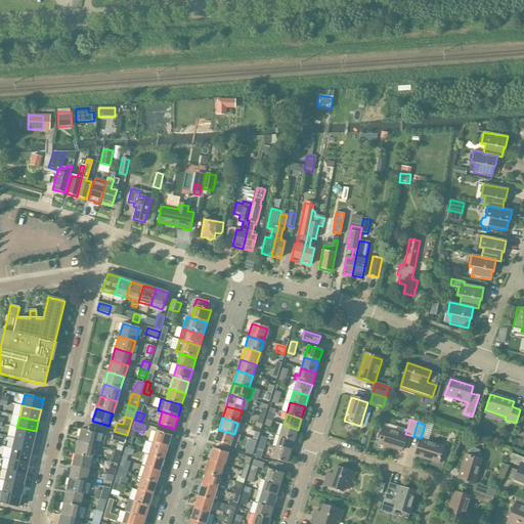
[(298,430),(284,425),(279,436),(294,441),(298,430)]
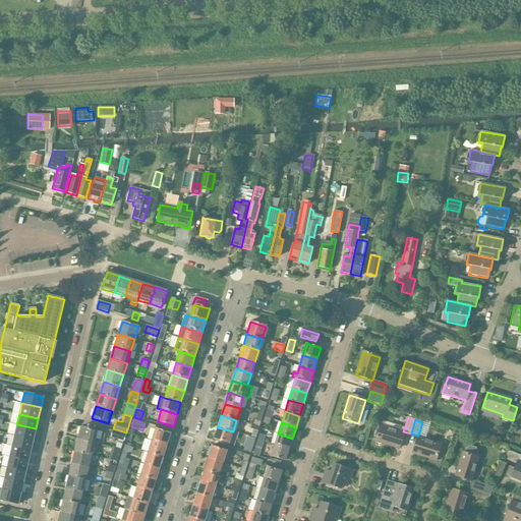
[(36,428),(16,424),(10,423),(7,433),(14,436),(33,440),(36,428)]
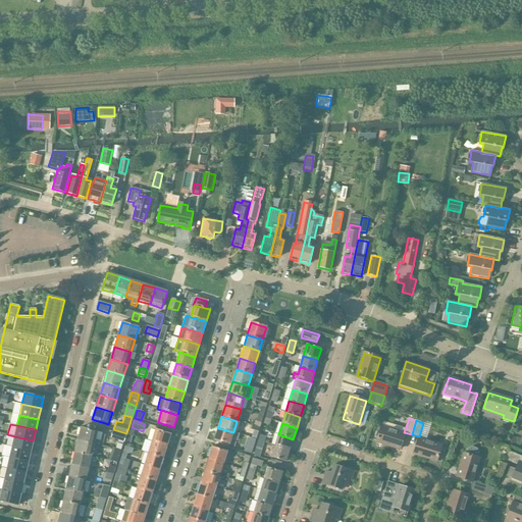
[(381,427),(376,442),(399,450),(404,434),(381,427)]
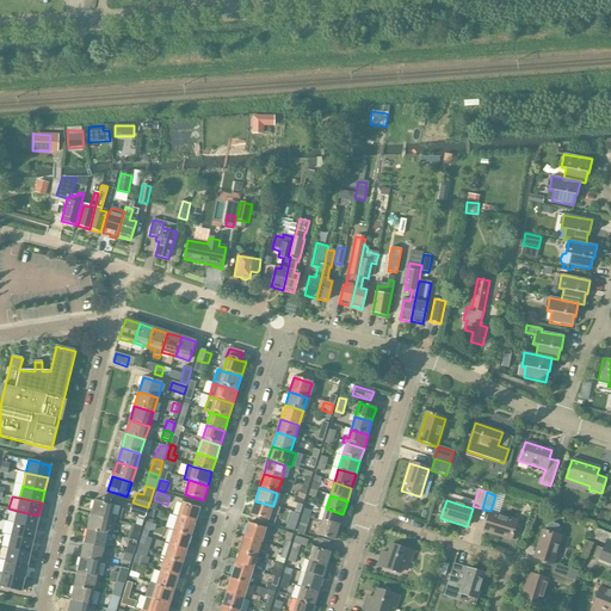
[(92,516),(111,520),(115,506),(96,501),(92,516)]
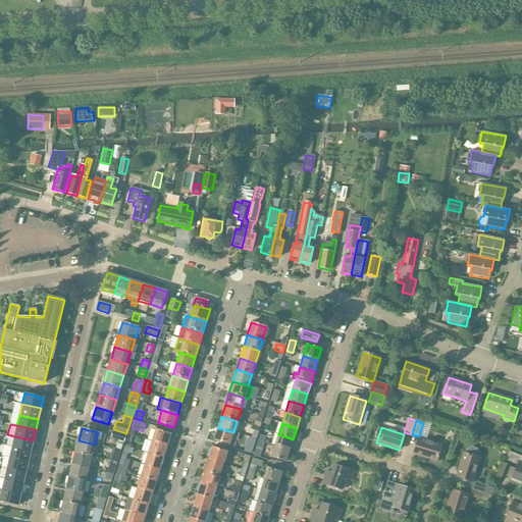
[(233,432),(218,428),(214,439),(229,445),(233,432)]
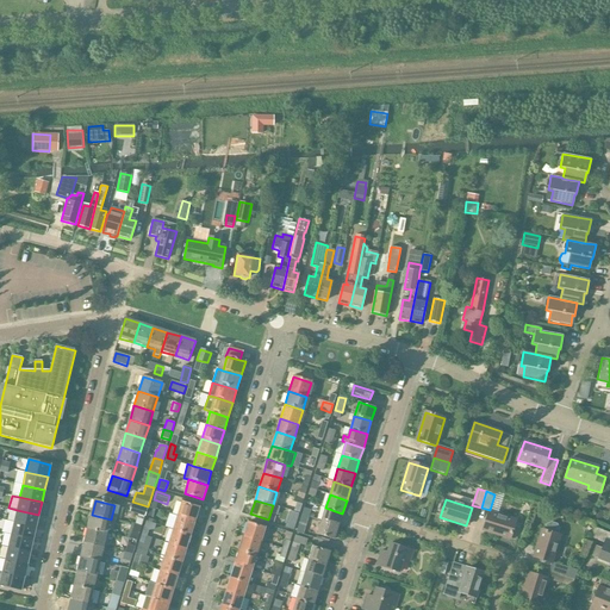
[(181,503),(178,516),(195,522),(199,508),(181,503)]
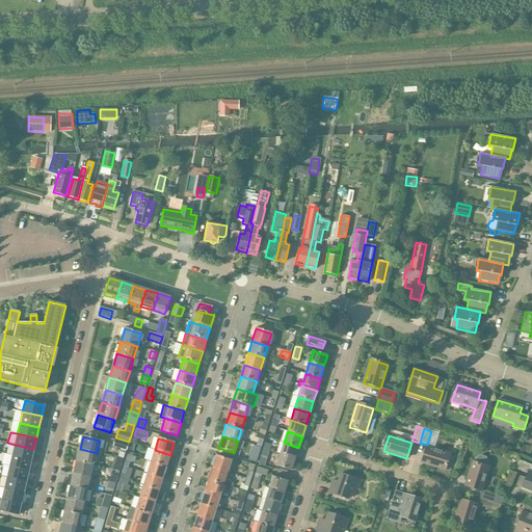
[(115,440),(113,447),(126,451),(128,444),(115,440)]
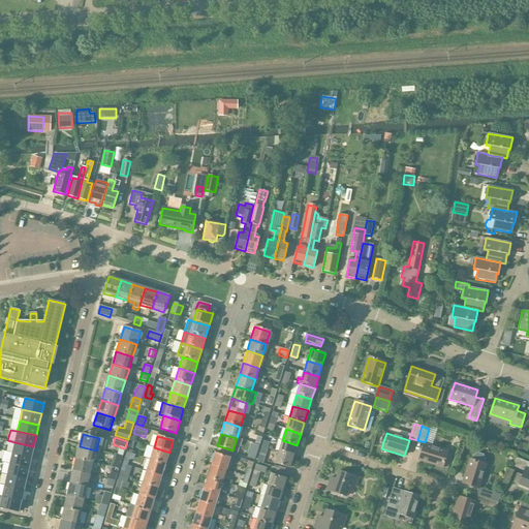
[(297,445),(282,440),(279,452),(293,456),(297,445)]
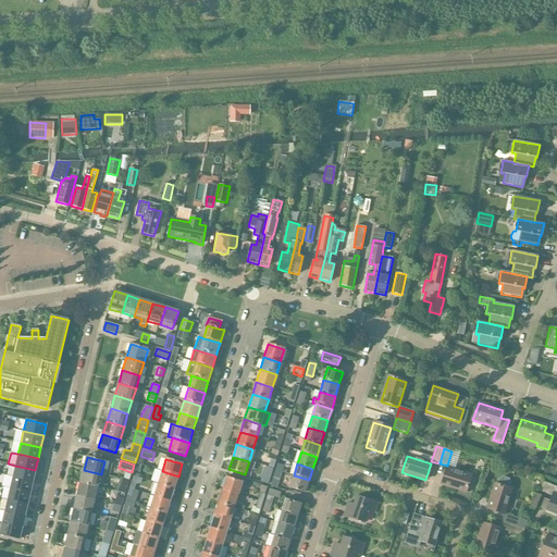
[(35,470),(15,466),(12,477),(33,482),(35,470)]
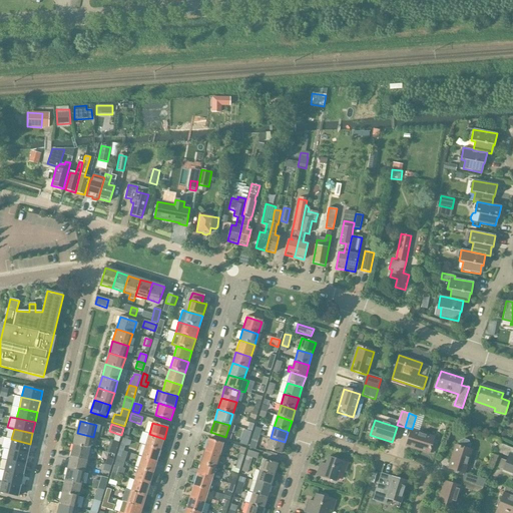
[(411,431),(406,446),(429,453),(434,438),(411,431)]
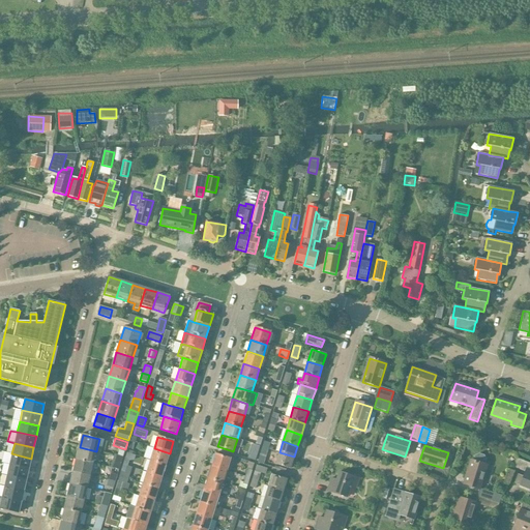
[(96,451),(80,447),(77,460),(93,464),(96,451)]
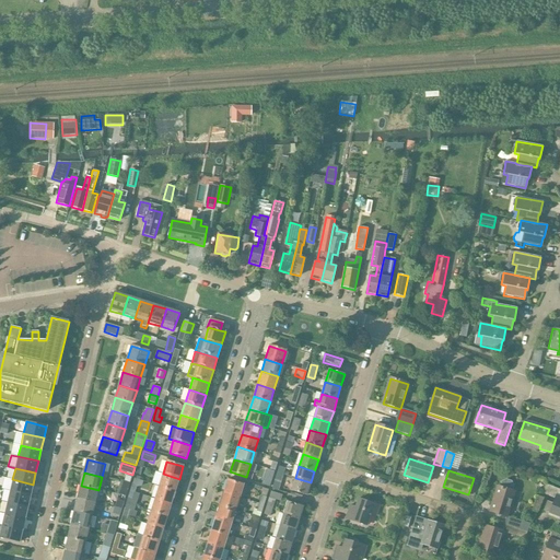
[(175,491),(179,479),(163,474),(159,487),(175,491)]
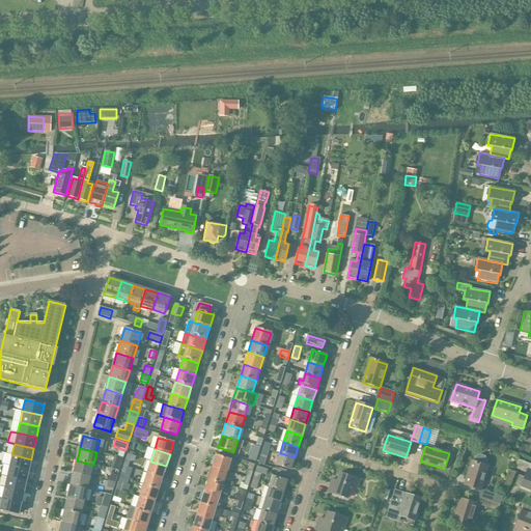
[(295,457),(280,453),(276,466),(290,470),(295,457)]
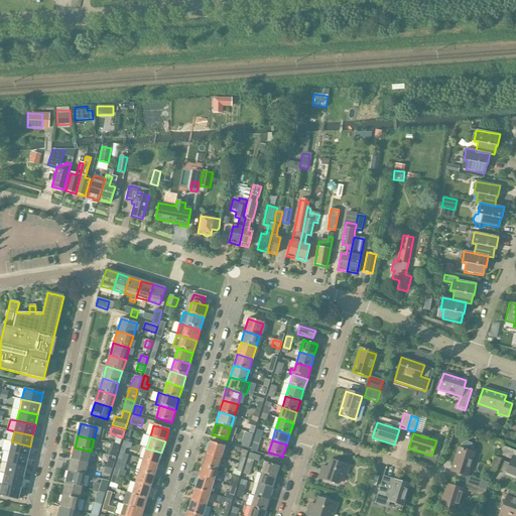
[(30,446),(11,441),(9,453),(27,457),(30,446)]
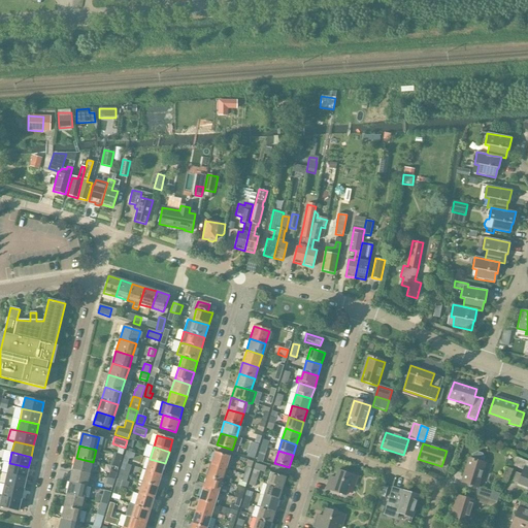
[(122,456),(113,453),(109,466),(119,468),(122,456)]
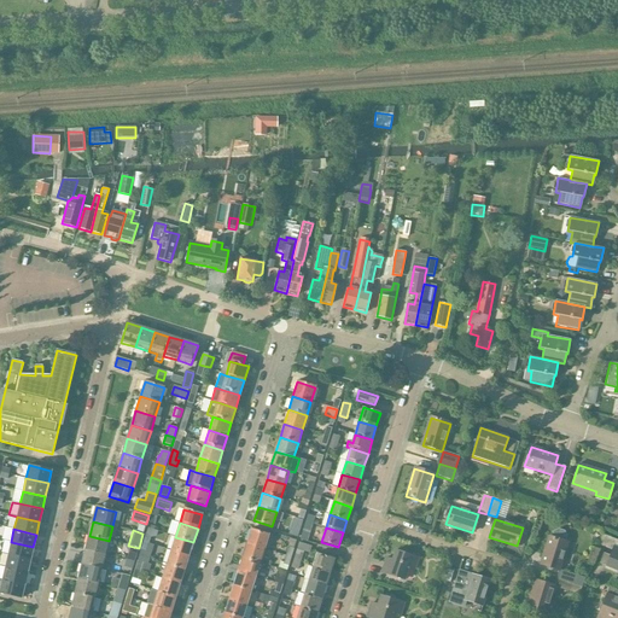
[(246,544),(264,549),(269,535),(251,530),(246,544)]
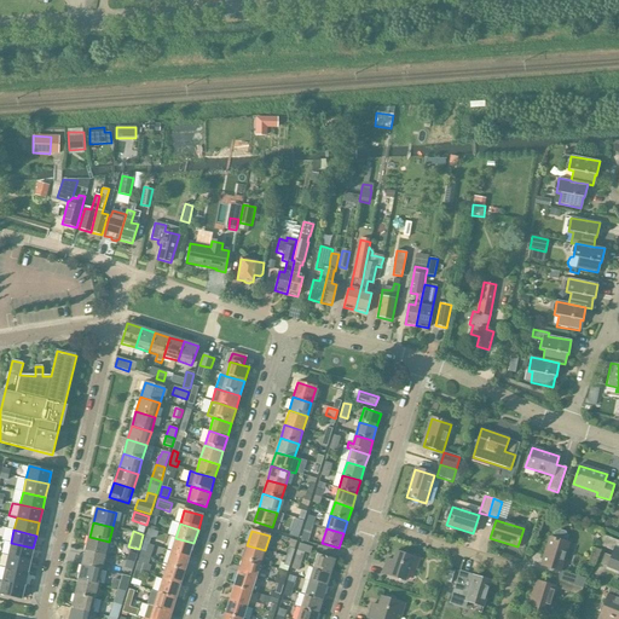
[(549,538),(541,566),(560,572),(568,544),(565,543),(566,538),(563,533),(559,532),(554,534),(553,539),(549,538)]
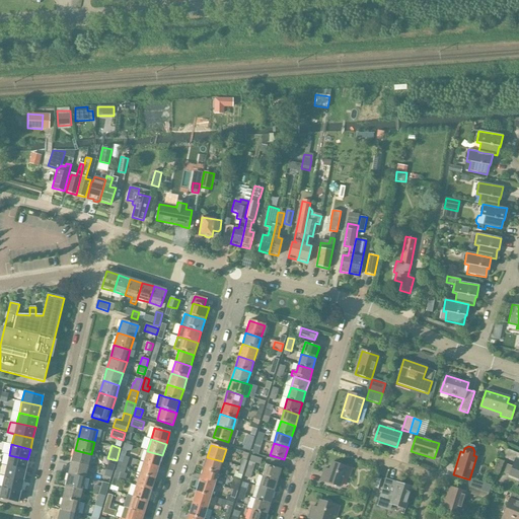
[(518,454),(506,449),(503,458),(514,462),(509,475),(518,479),(518,460),(518,461),(518,460),(518,454)]
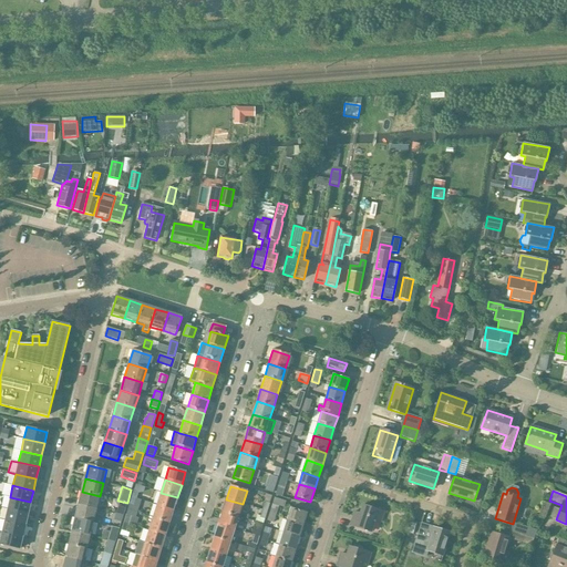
[(100,496),(82,492),(79,505),(96,509),(100,496)]
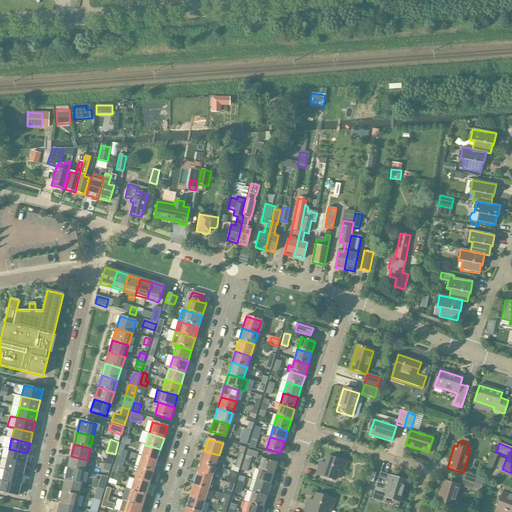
[(142,456),(157,461),(160,449),(145,445),(142,456)]
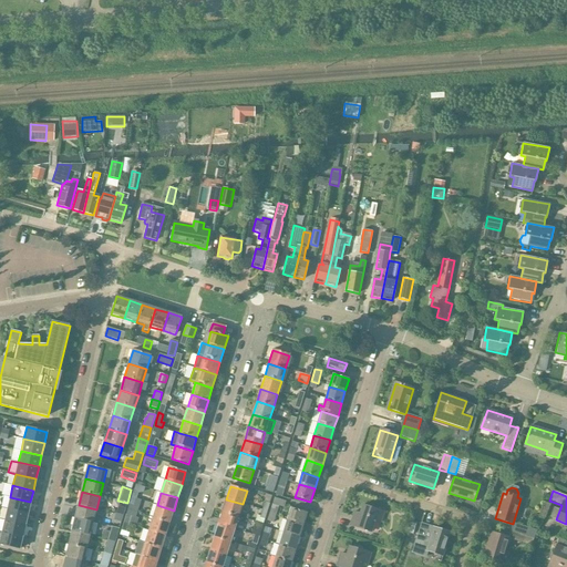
[(30,502),(10,497),(4,496),(1,507),(8,508),(28,514),(30,502)]
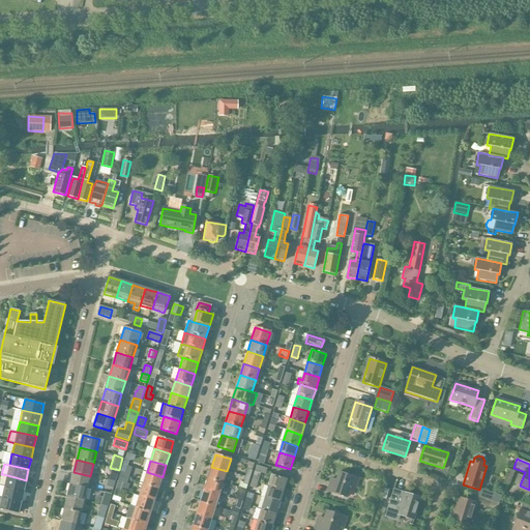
[(257,466),(255,471),(265,474),(267,469),(257,466)]
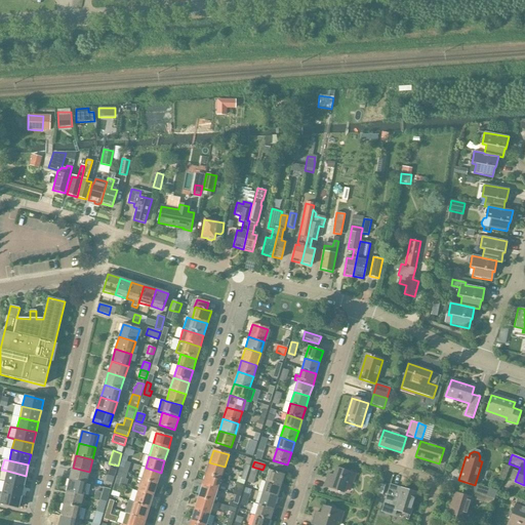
[(209,462),(206,474),(221,479),(225,467),(209,462)]
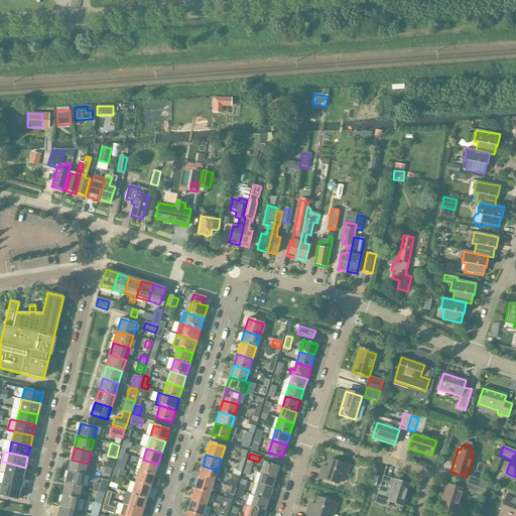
[(69,472),(86,476),(88,464),(72,460),(69,472)]
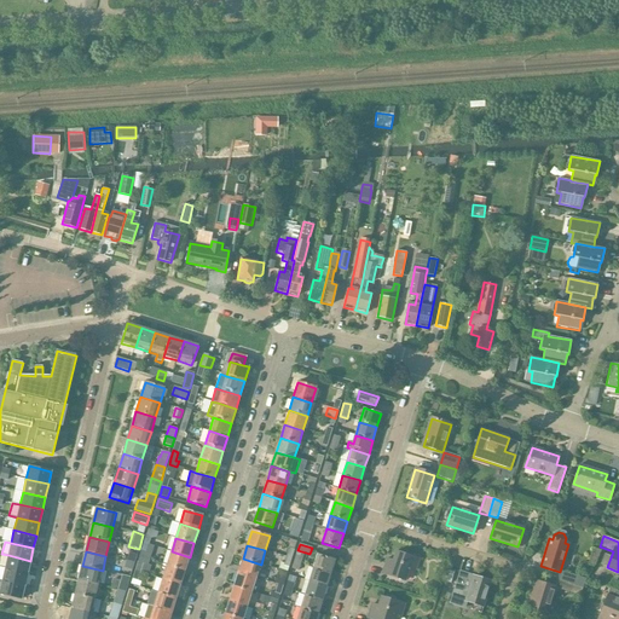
[(185,571),(190,557),(172,551),(167,566),(185,571)]
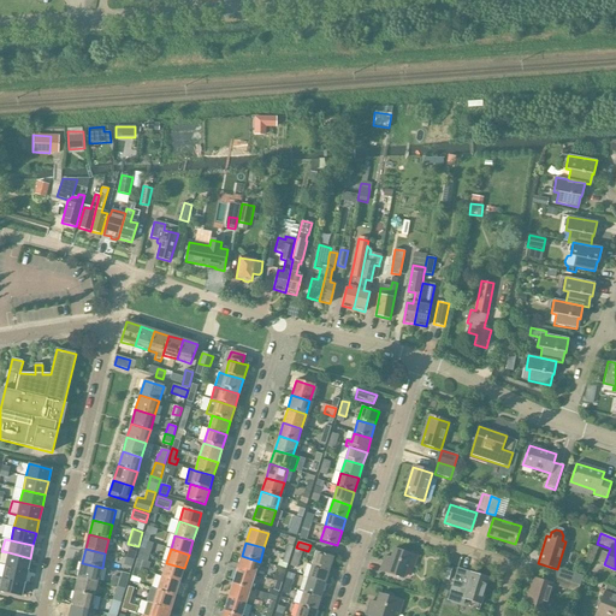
[(292,558),(300,561),(302,550),(295,549),(292,558)]
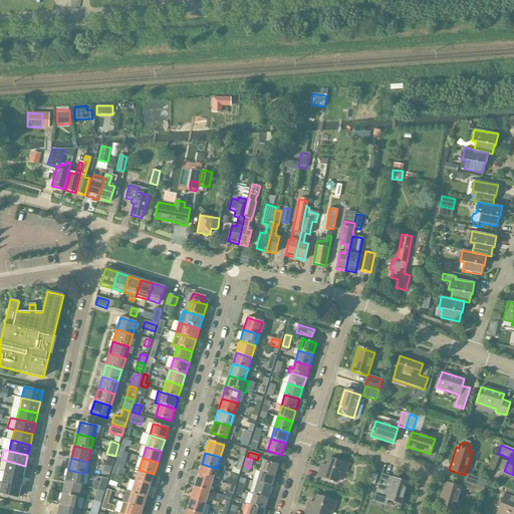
[(321,464),(317,476),(336,482),(340,472),(345,474),(348,464),(328,458),(326,466),(321,464)]
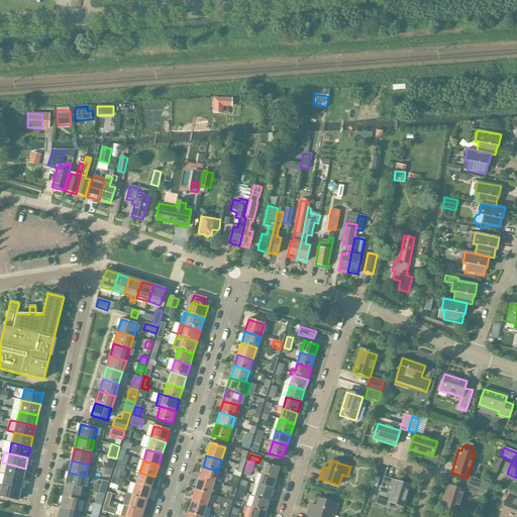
[(263,475),(277,479),(280,468),(266,462),(263,475)]
